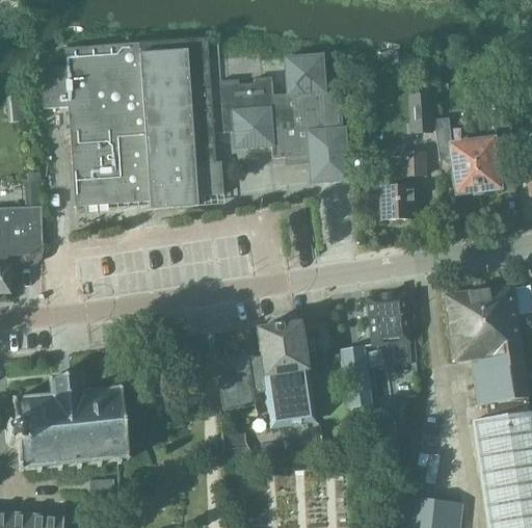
[(197,195),(205,195),(224,193),(222,160),(216,160),(207,36),(64,47),(65,64),(41,67),(44,107),(68,106),(75,205),(117,202),(116,198),(149,195),(150,208),(198,204),(197,195)]
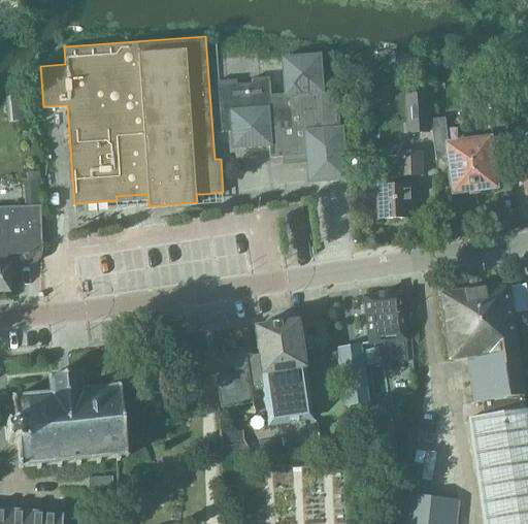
[(237,76),(218,78),(222,129),(231,129),(233,146),(269,144),(270,156),(306,153),(305,128),(342,125),(339,87),(324,88),(321,53),(283,56),(285,92),(271,93),(270,74),(252,75),(252,78),(237,79),(237,76)]
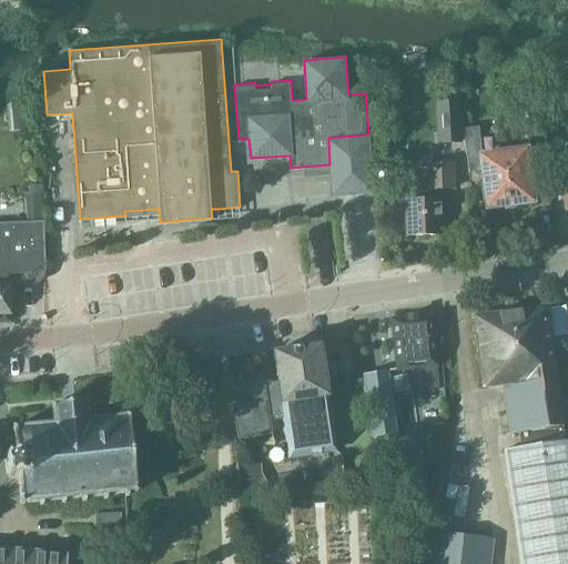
[(527,167),(547,164),(537,90),(503,96),(505,116),(509,114),(514,148),(484,152),(479,123),(464,126),(470,171),(483,170),(488,205),(531,199),(527,167)]
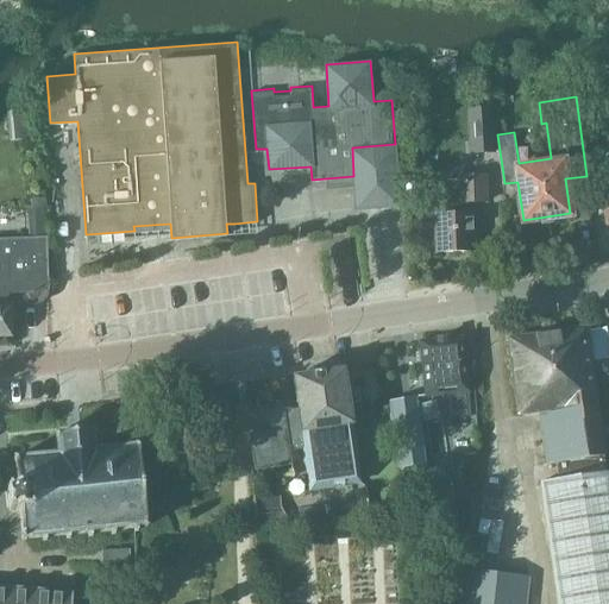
[(494,151),(491,108),(469,109),(471,152),(494,151)]
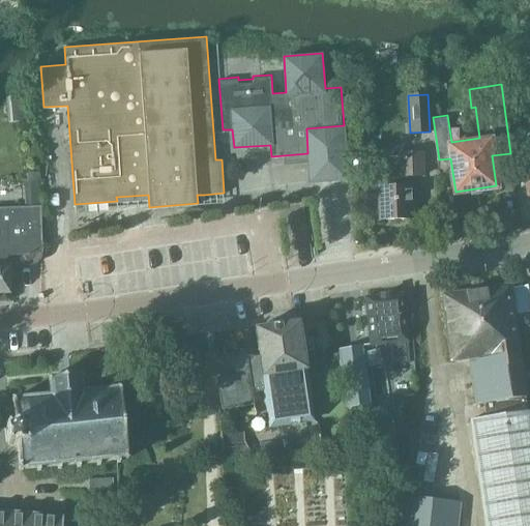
[(19,105),(9,105),(9,114),(19,114),(19,105)]
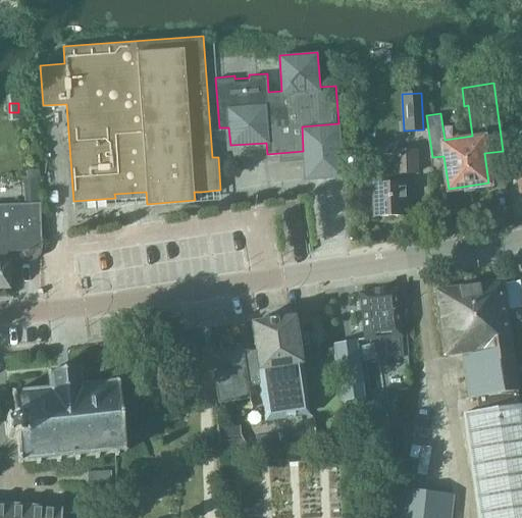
[(338,123),(302,126),(303,151),(305,177),(342,174),(338,123)]
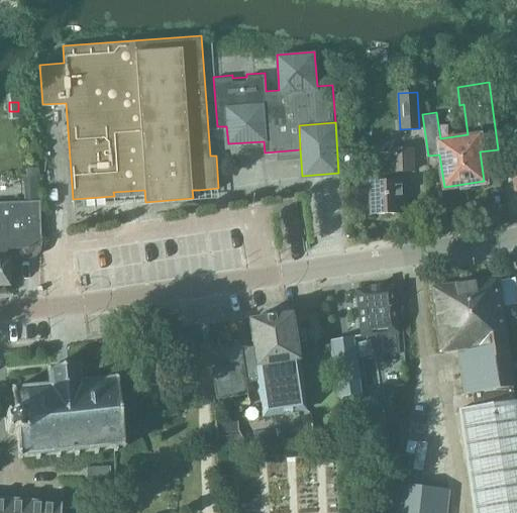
[(413,170),(412,146),(390,147),(390,168),(383,168),(383,180),(368,180),(369,213),(403,212),(402,179),(400,179),(400,170),(413,170)]
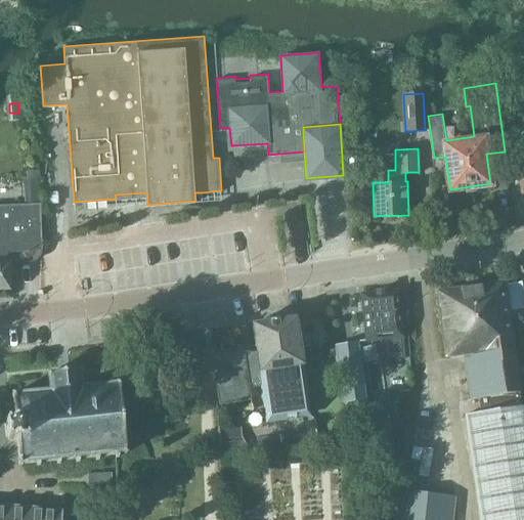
[(45,190),(45,201),(58,201),(57,190),(45,190)]
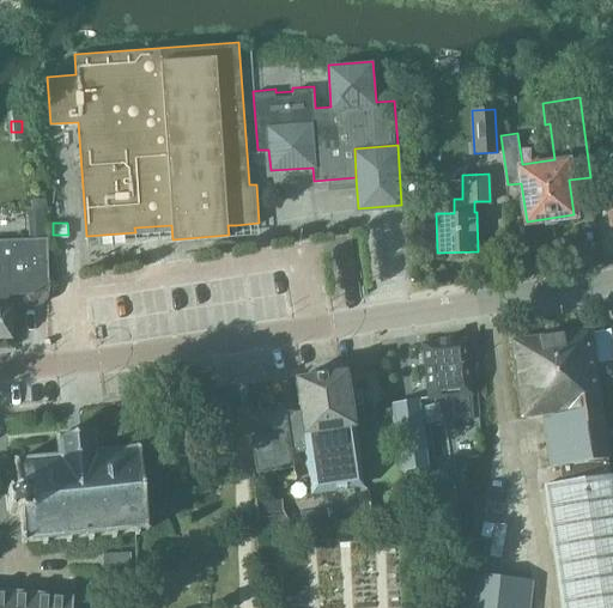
[(131,237),(135,256),(168,248),(163,230),(131,237)]
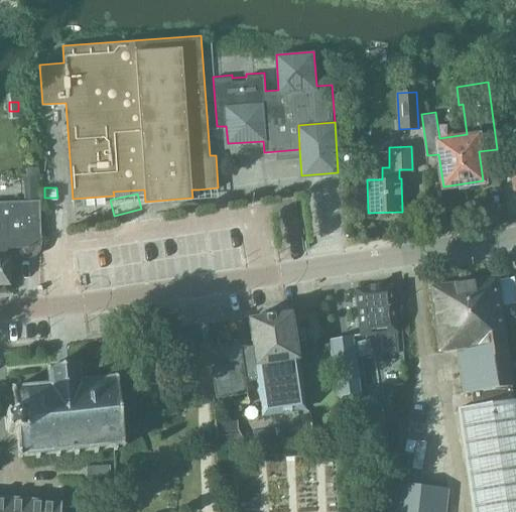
[(0,283),(10,283),(8,245),(41,244),(39,199),(0,200),(0,283)]
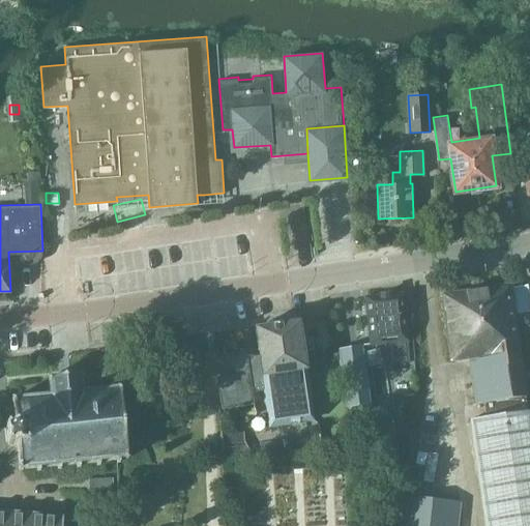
[(509,282),(440,292),(450,359),(468,357),(468,361),(474,402),(484,401),(487,414),(520,410),(518,396),(527,395),(513,310),(529,307),(529,300),(527,282),(509,284),(509,282)]
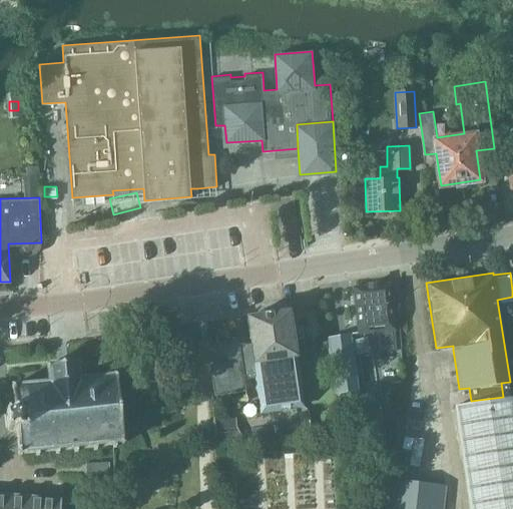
[(357,317),(325,320),(328,347),(333,346),(354,344),(353,333),(373,331),(375,350),(397,349),(396,336),(392,282),(354,285),(357,317)]
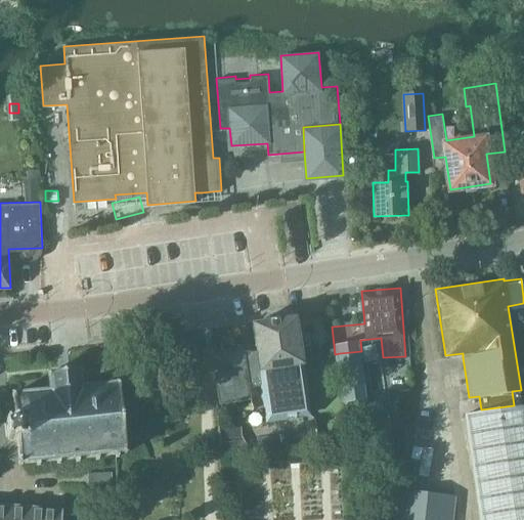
[(295,315),(253,322),(257,349),(260,370),(262,383),(268,420),(309,414),(302,365),(303,365),(302,361),(312,360),(310,346),(311,346),(309,334),(303,335),(302,332),(298,333),(295,315)]
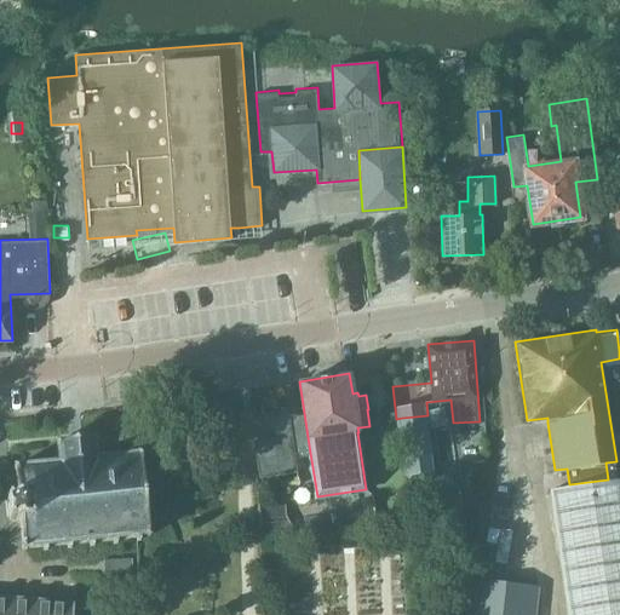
[(288,409),(252,415),(262,476),(298,470),(296,455),(310,453),(308,437),(304,413),(290,415),(288,409)]
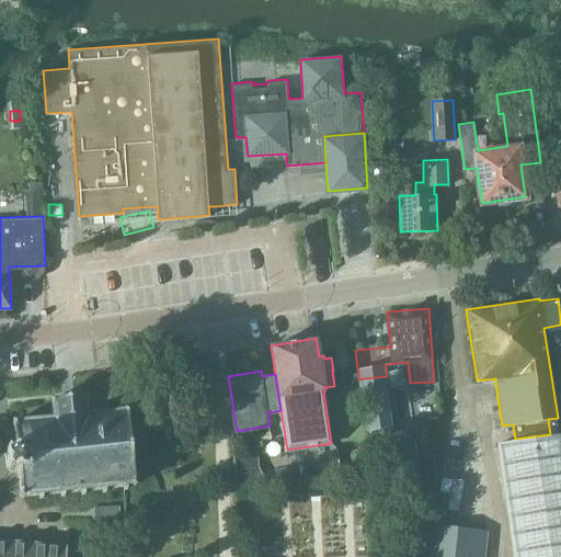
[(209,374),(191,376),(195,405),(214,402),(209,374)]
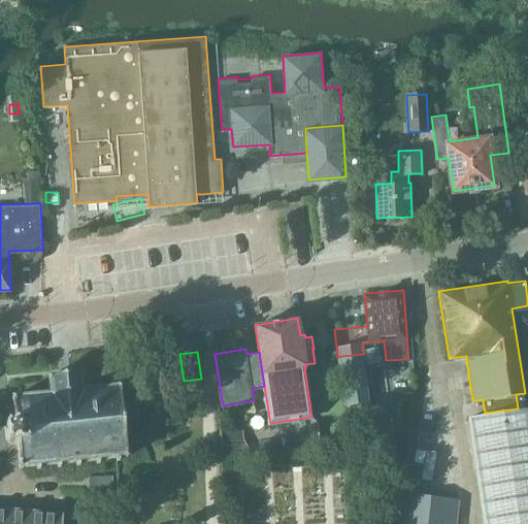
[(364,354),(342,356),(349,402),(370,399),(364,354)]
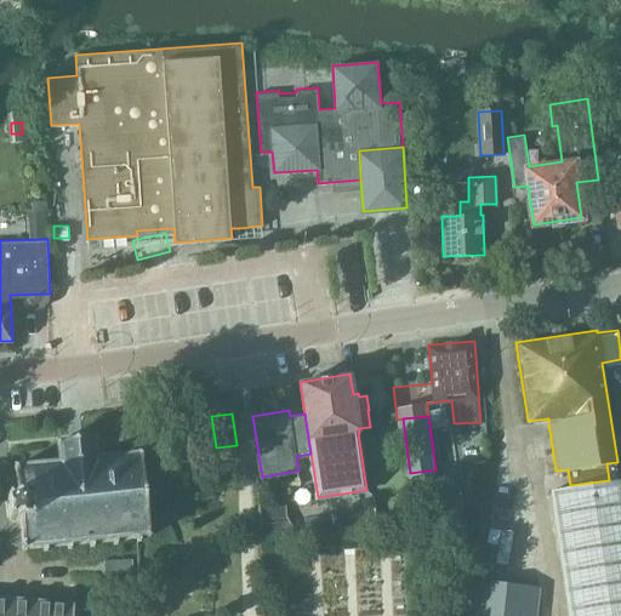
[(57,461),(15,465),(18,494),(7,495),(9,519),(20,518),(23,547),(149,535),(142,452),(96,456),(95,438),(55,441),(57,461)]
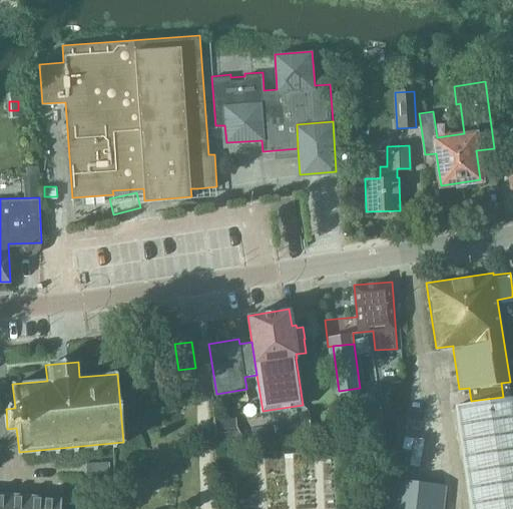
[(512,508),(512,395),(503,397),(461,403),(456,404),(471,508),(512,508)]
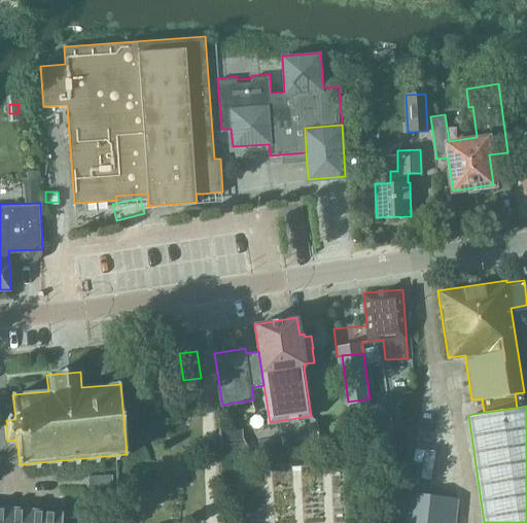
[(349,441),(392,433),(390,418),(347,424),(349,441)]
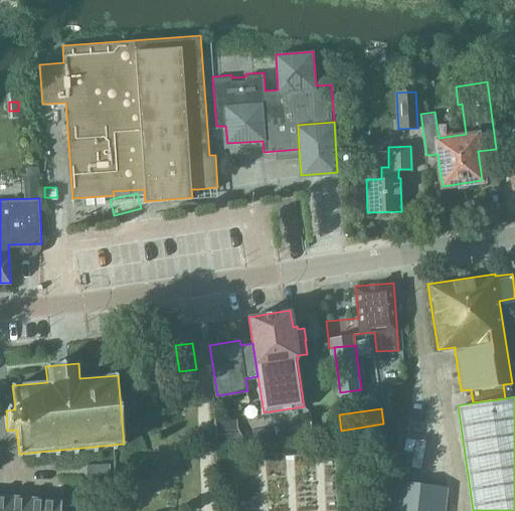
[(229,419),(218,420),(219,440),(230,440),(229,419)]
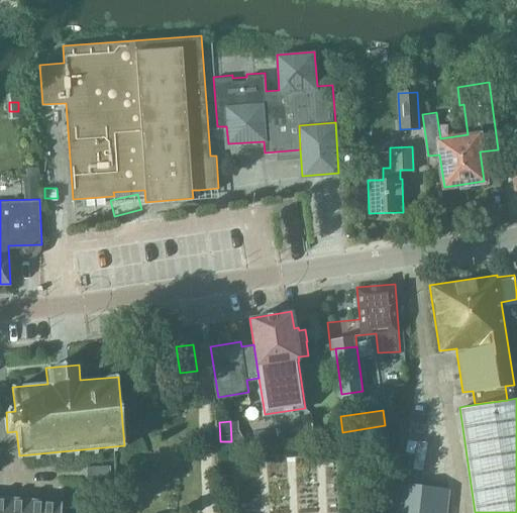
[(273,432),(274,423),(252,422),(252,431),(273,432)]
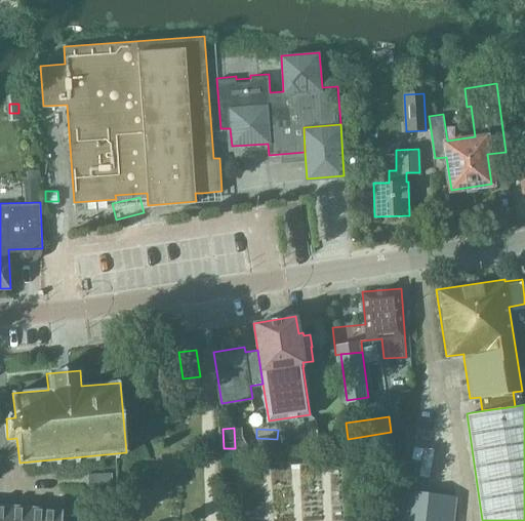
[(117,462),(17,469),(19,486),(118,479),(117,462)]
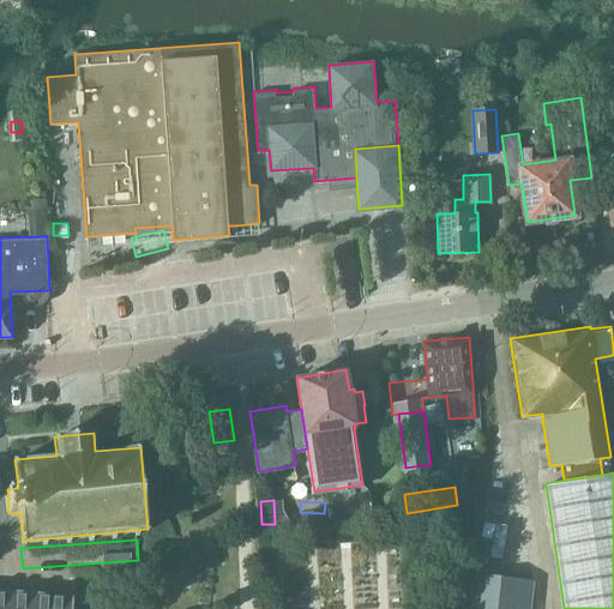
[(468,571),(463,608),(529,608),(533,578),(468,571)]
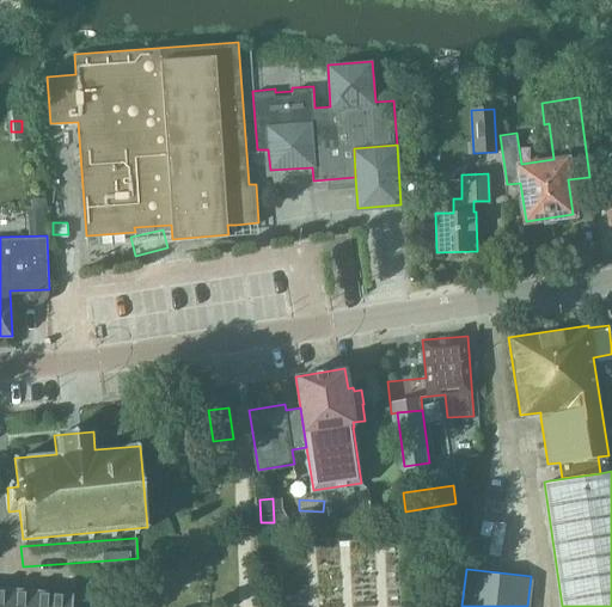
[(0,606),(72,606),(73,594),(13,589),(0,588),(0,606)]
